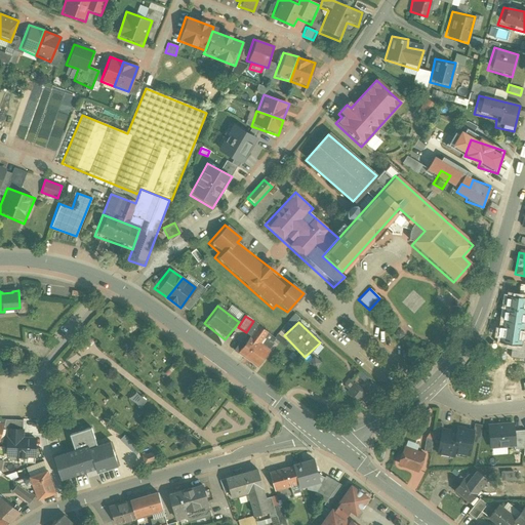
[(248,335),(235,353),(256,369),(271,351),(248,335)]
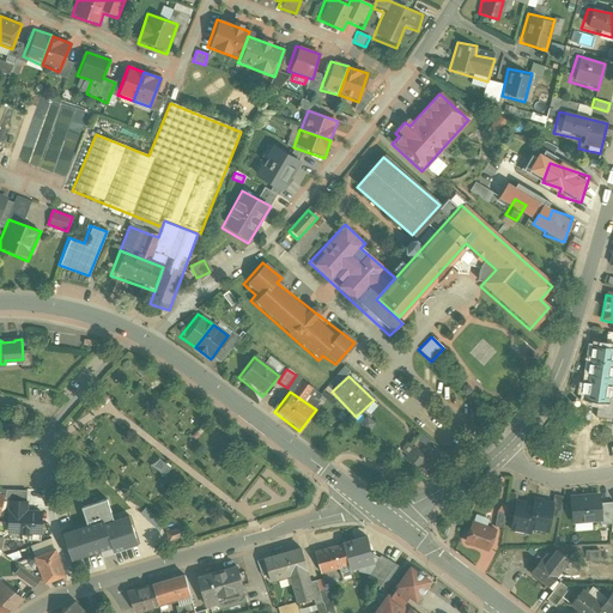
[(368,431),(374,423),(365,417),(359,425),(368,431)]
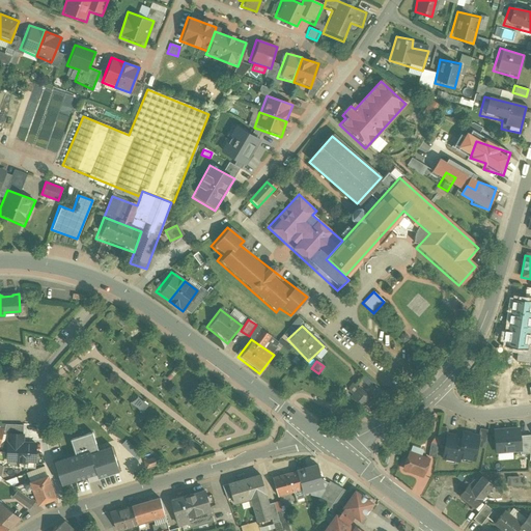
[(359,385),(348,393),(361,408),(371,398),(359,385)]
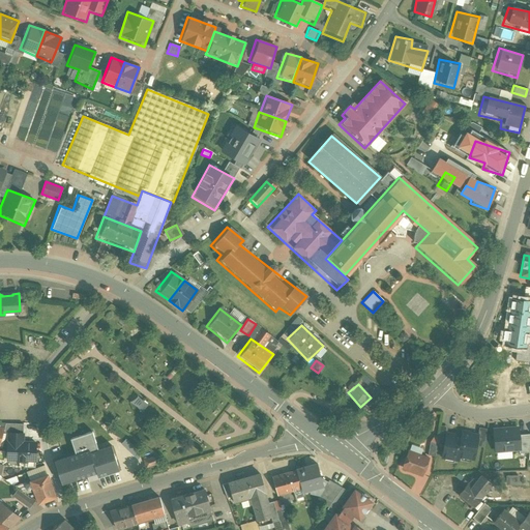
[(134,396),(130,406),(142,409),(145,401),(134,396)]
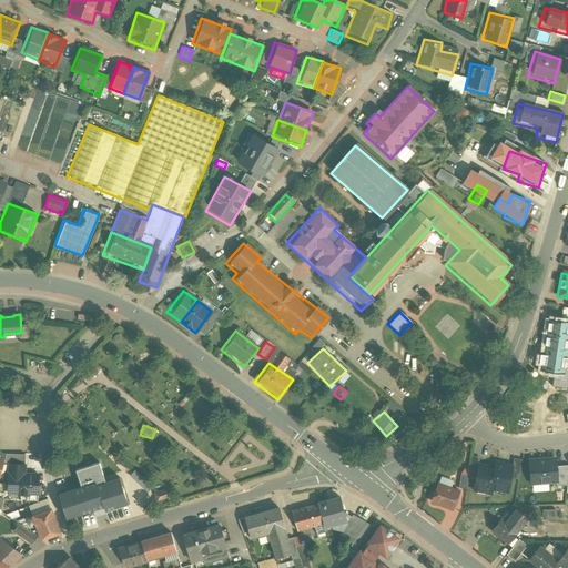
[(553,458),(528,460),(530,480),(555,478),(553,458)]
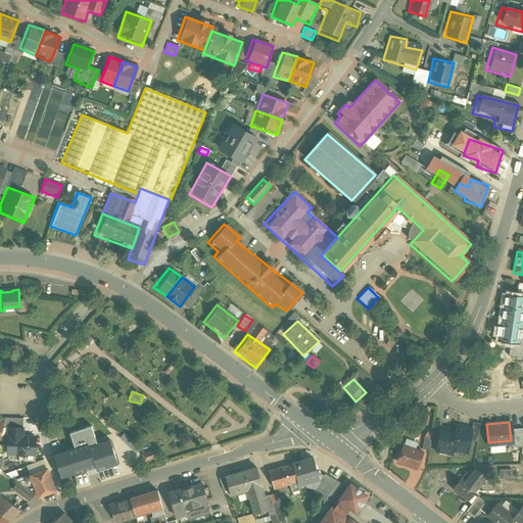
[(19,426),(4,425),(2,456),(34,460),(36,438),(18,437),(19,426)]
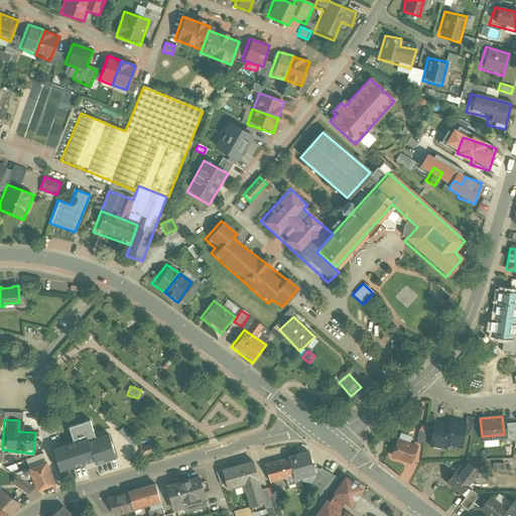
[(72,442),(49,449),(56,473),(91,463),(93,468),(114,462),(106,436),(95,440),(89,421),(67,427),(72,442)]
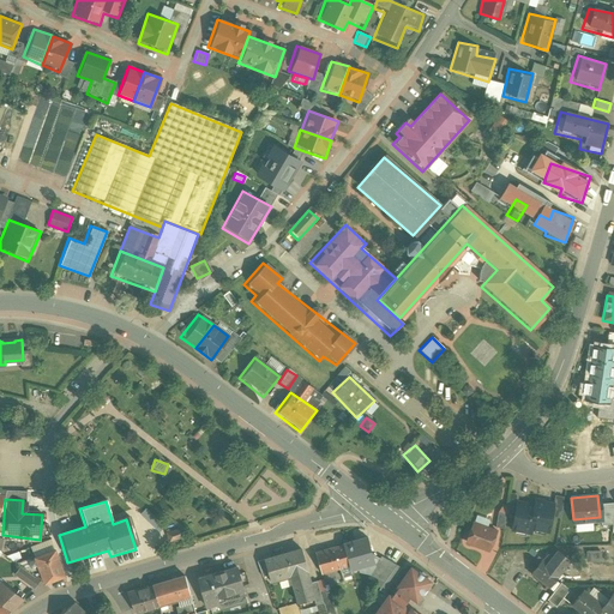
[(554,504),(535,501),(535,503),(535,505),(531,528),(531,529),(549,531),(554,504)]
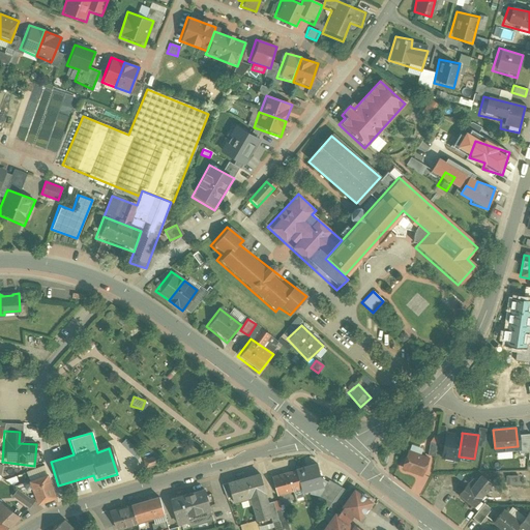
[(462,436),(446,434),(442,457),(459,460),(459,457),(459,455),(462,436)]
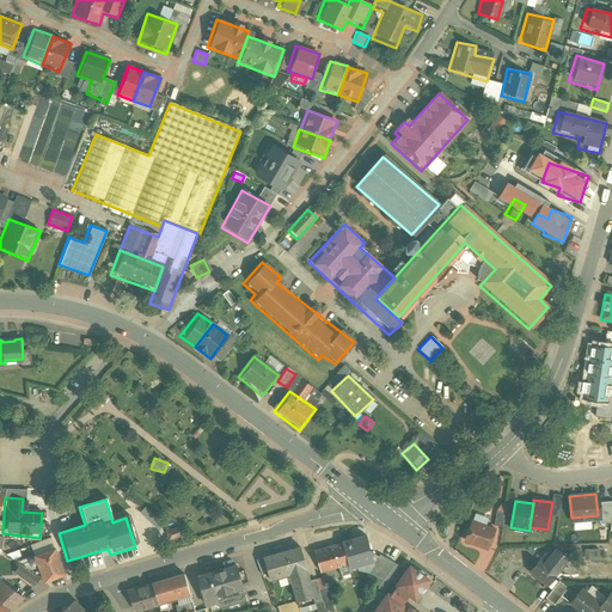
[(495,530),(472,521),(465,540),(488,549),(495,530)]
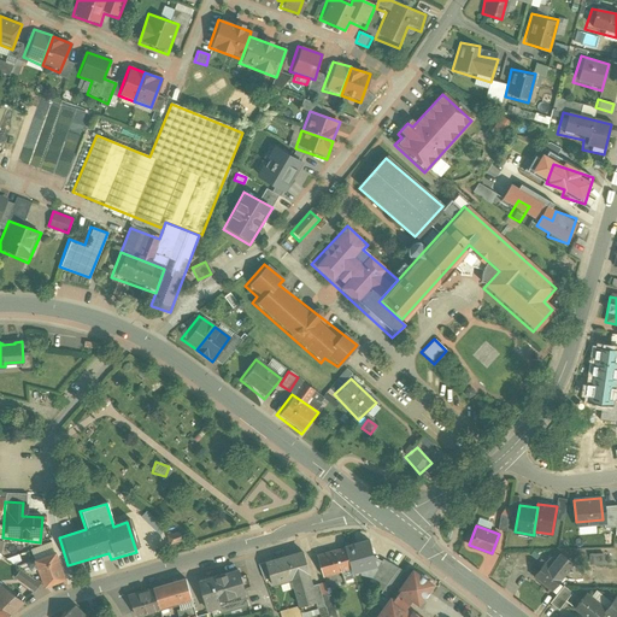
[(171,545),(184,536),(181,530),(168,539),(171,545)]
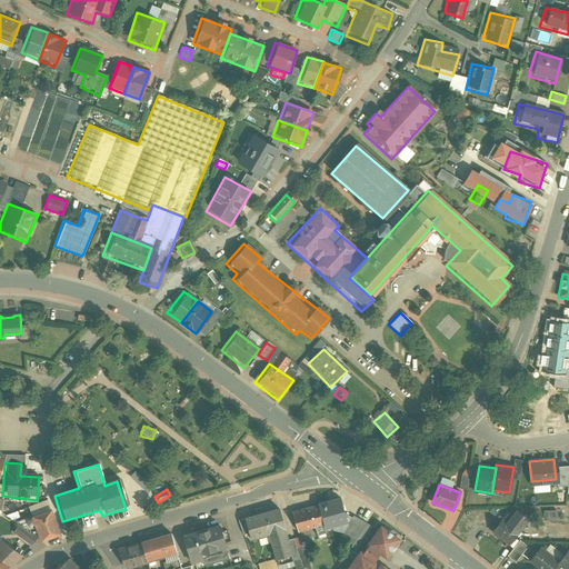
[(347,525),(339,497),(315,503),(321,526),(322,532),(347,525)]
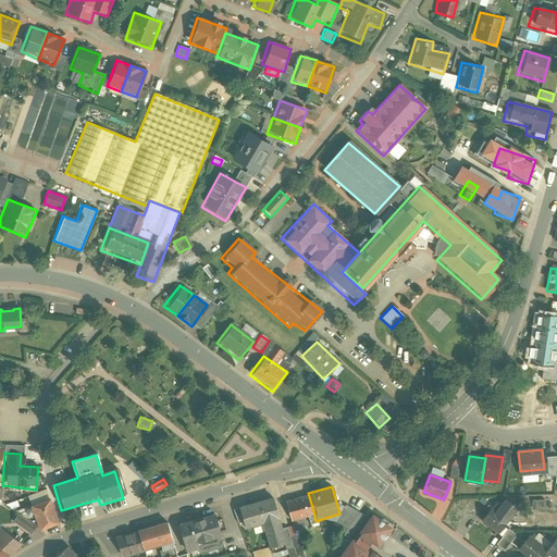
[(314,515),(308,493),(279,502),(285,523),(314,515)]
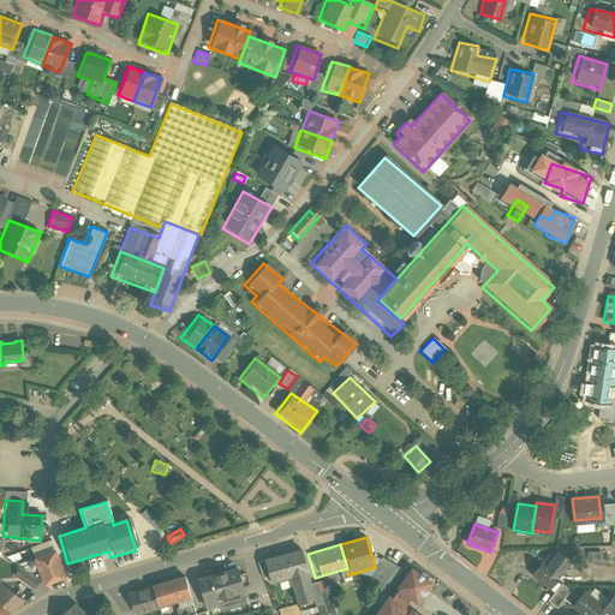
[(55,549),(27,560),(39,590),(66,579),(55,549)]
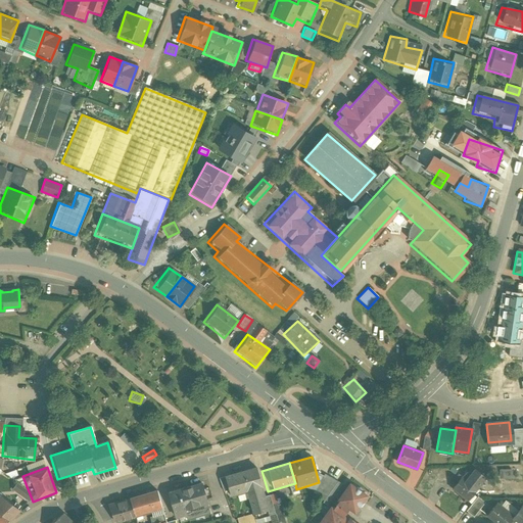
[(500,478),(511,477),(511,469),(498,470),(500,478)]
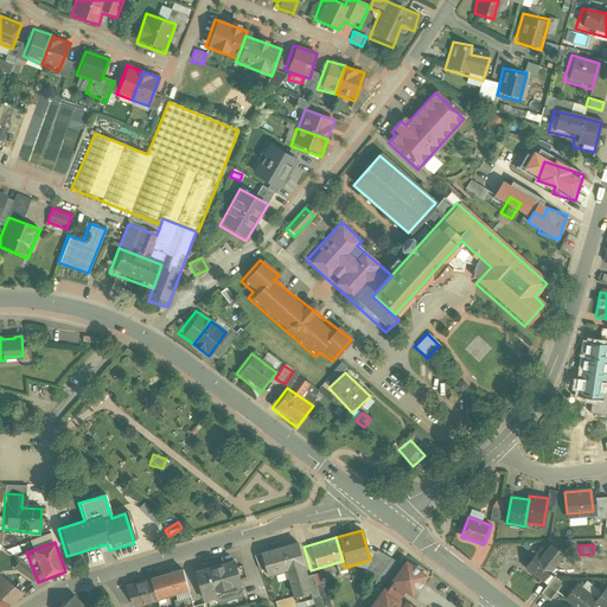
[(296,545),(259,555),(264,577),(283,573),(291,601),(310,595),(296,545)]
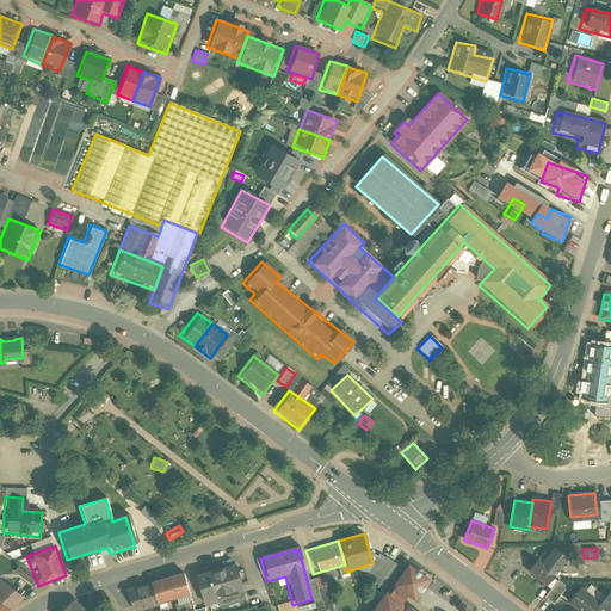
[(544,586),(565,560),(553,549),(542,563),(537,559),(526,572),(544,586)]
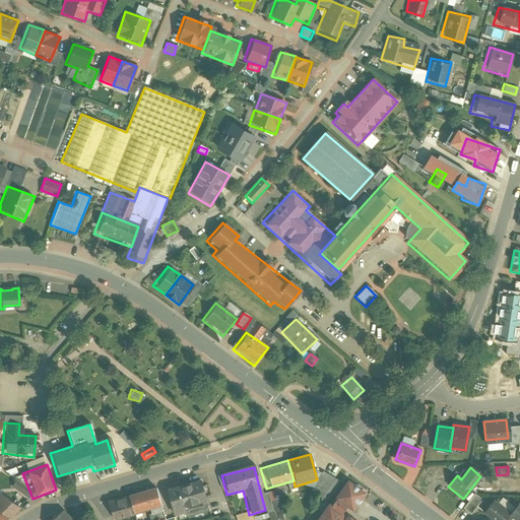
[(202,478),(163,491),(172,519),(178,519),(211,510),(202,478)]
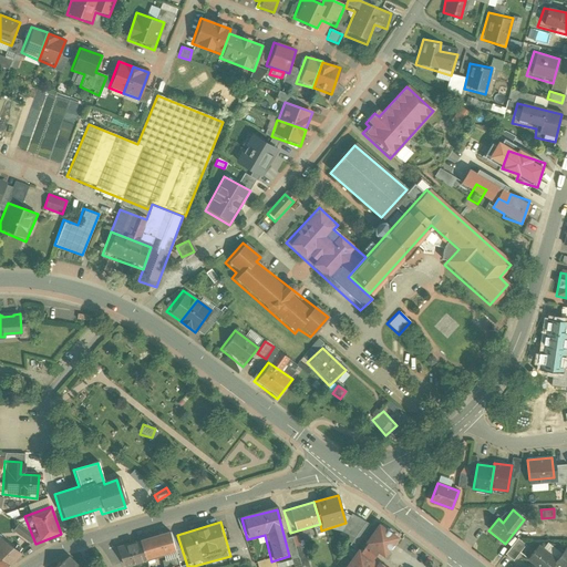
[(398,535),(379,522),(364,540),(367,543),(377,549),(383,555),(390,546),(398,535)]
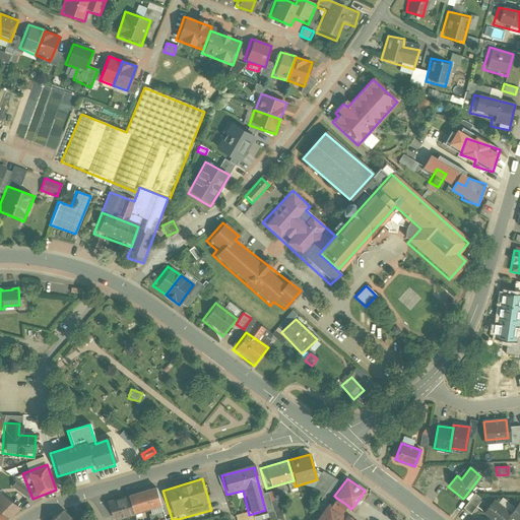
[(154,486),(125,496),(130,516),(148,511),(150,519),(164,515),(154,486)]
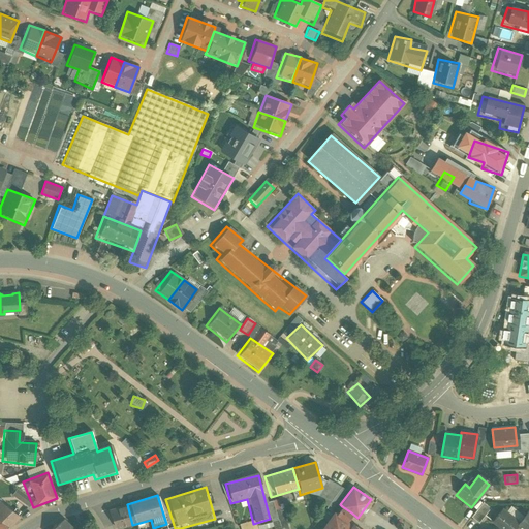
[(1,501),(0,502),(0,520),(9,527),(21,516),(1,501)]
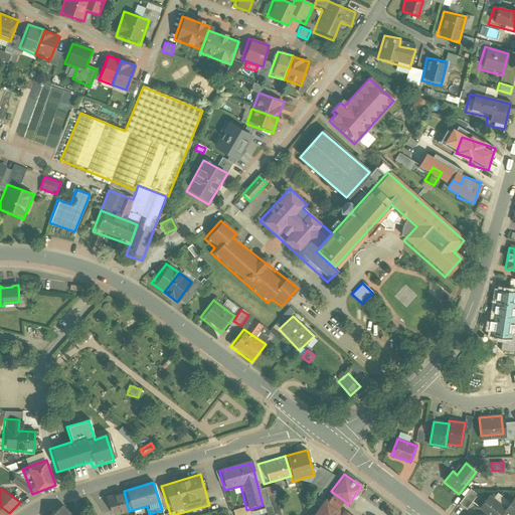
[(124,492),(108,498),(115,514),(129,511),(124,492)]
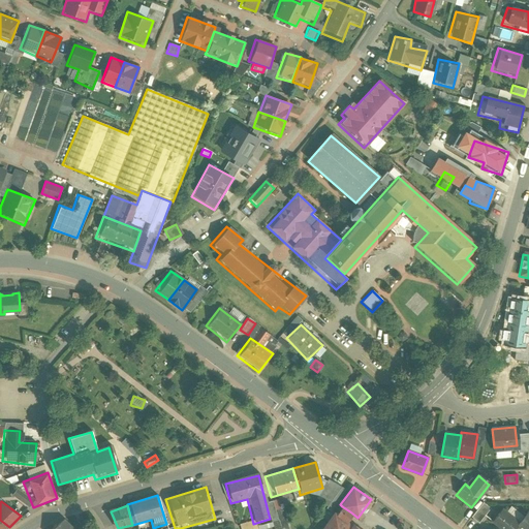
[(348,517),(351,512),(342,506),(336,515),(345,522),(348,517)]
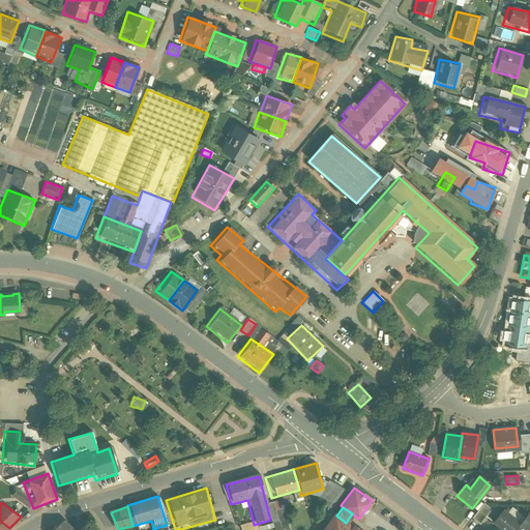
[(511,529),(517,524),(501,511),(492,525),(498,529),(511,529)]
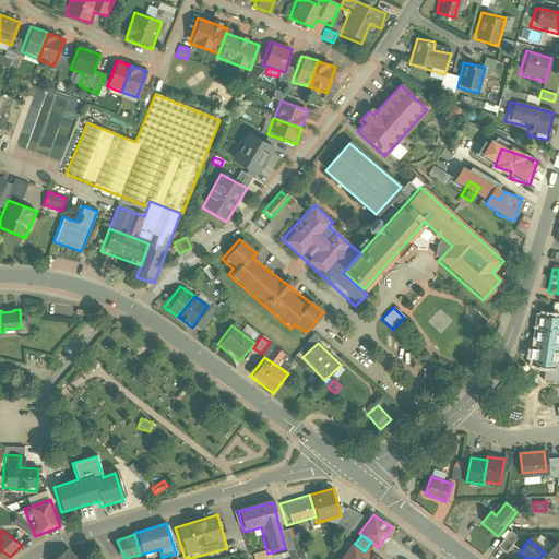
[(375,558),(365,551),(355,544),(351,542),(337,558),(375,558)]
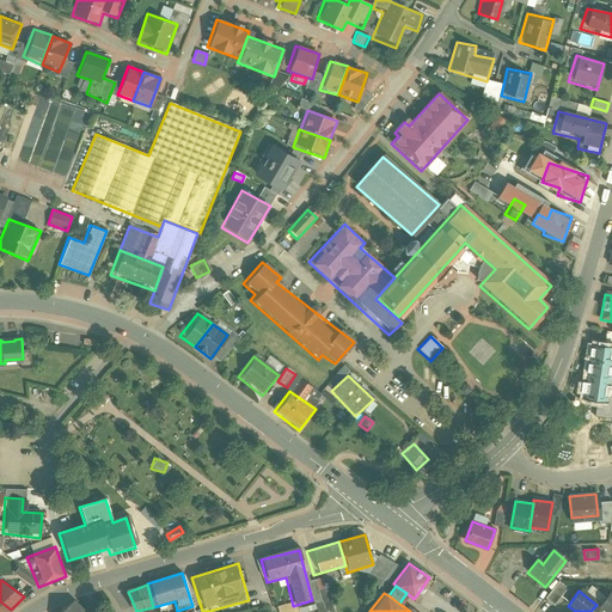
[(611,611),(611,595),(607,593),(594,611),(611,611)]
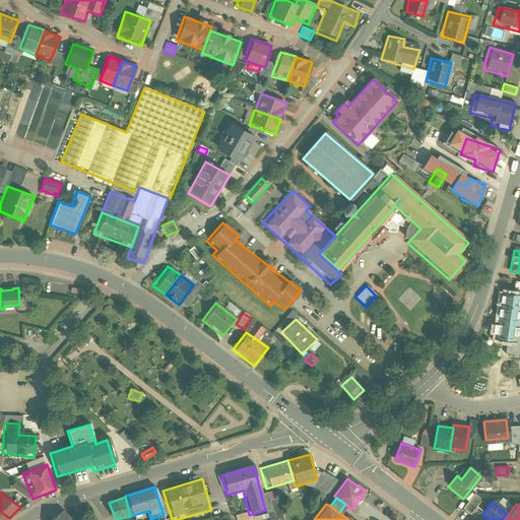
[(0,519),(6,519),(9,518),(0,511),(0,519)]
